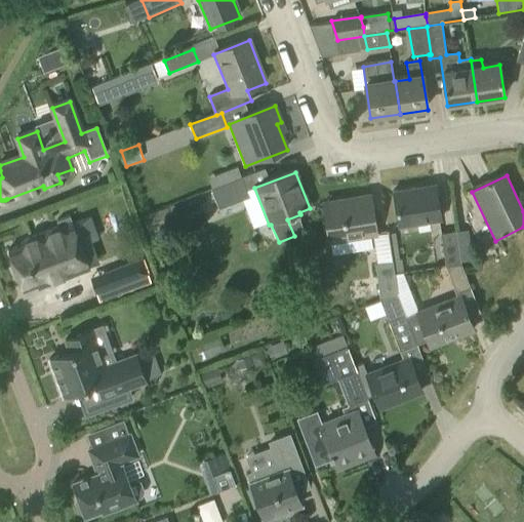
[(212,190),(219,208),(250,197),(248,191),(247,191),(242,177),(212,190)]
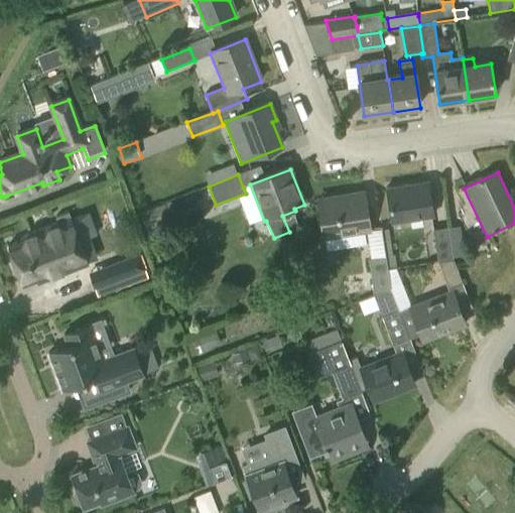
[(386,190),(390,210),(392,225),(433,219),(428,183),(427,183),(427,187),(409,190),(408,186),(386,190)]
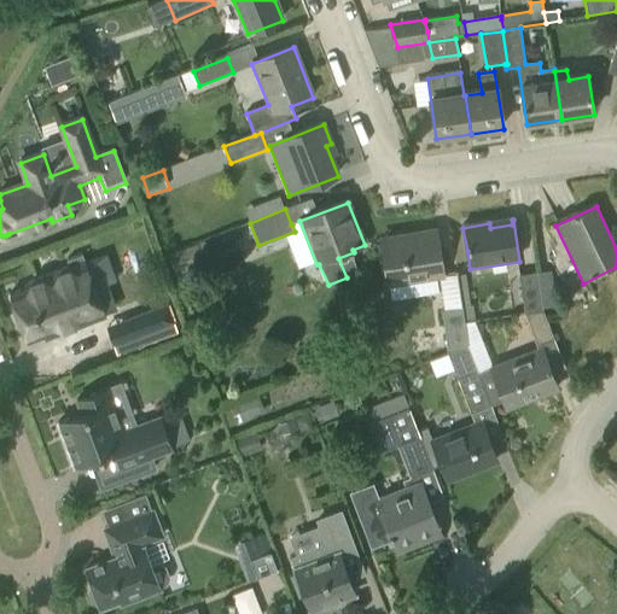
[(440,293),(437,280),(443,279),(436,232),(419,234),(419,239),(382,245),(389,287),(390,287),(393,300),(440,293)]
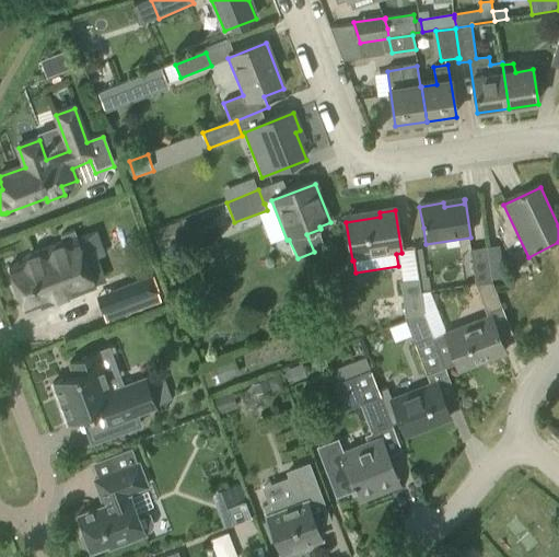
[(178,225),(152,233),(156,251),(184,244),(178,225)]
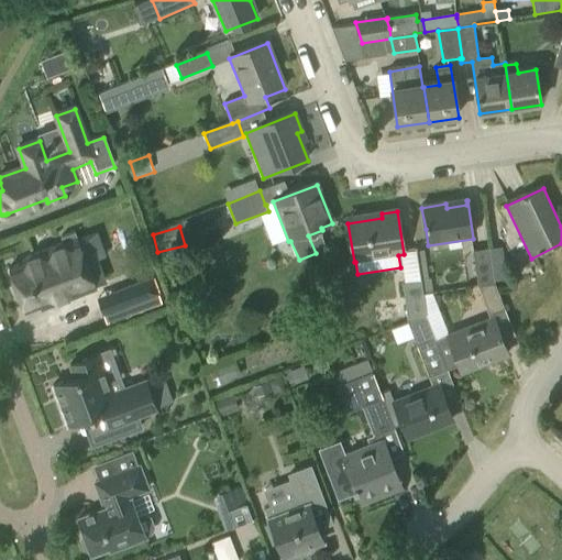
[(63,245),(22,261),(24,265),(9,271),(25,313),(40,307),(42,310),(97,291),(75,234),(61,239),(63,245)]
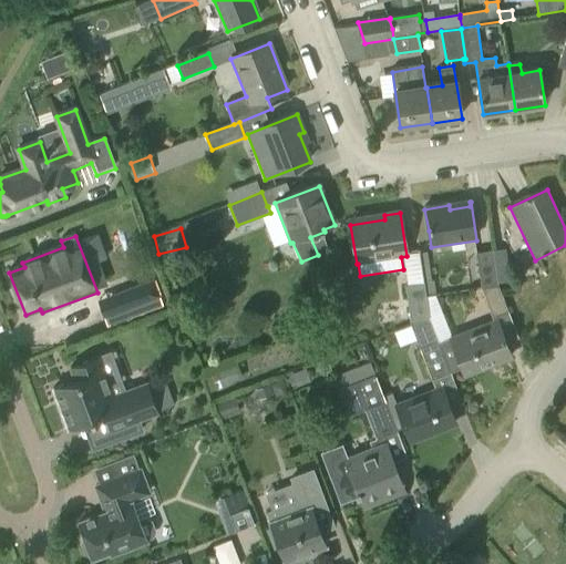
[(419,246),(424,283),(425,283),(428,298),(436,297),(434,280),(432,282),(426,245),(419,246)]
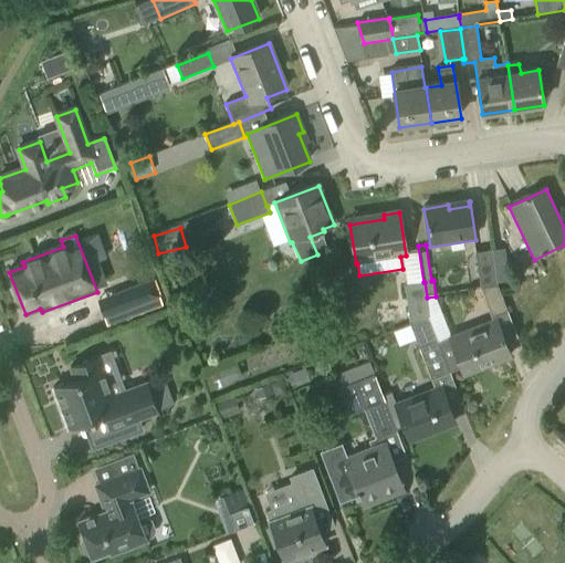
[(481,288),(481,289),(498,287),(498,282),(493,252),(475,254),(481,288)]
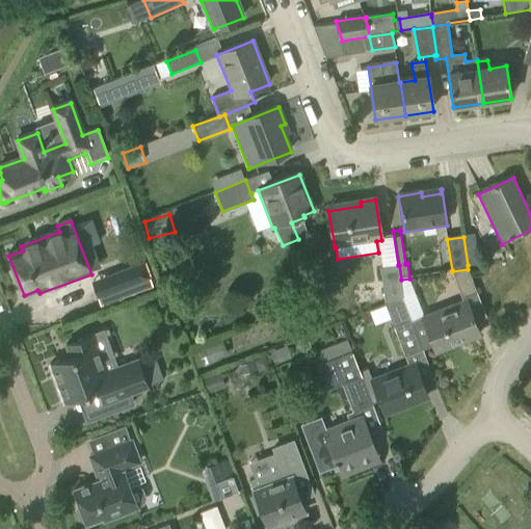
[(380,268),(387,308),(403,301),(401,280),(399,265),(398,265),(380,268)]
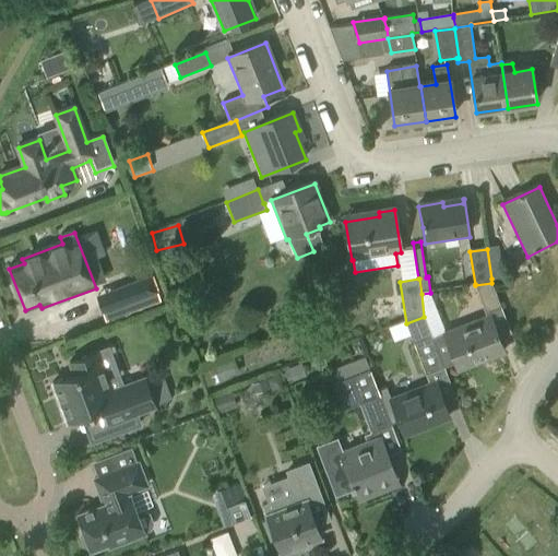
[(491,283),(475,285),(485,310),(499,305),(493,285),(491,283)]
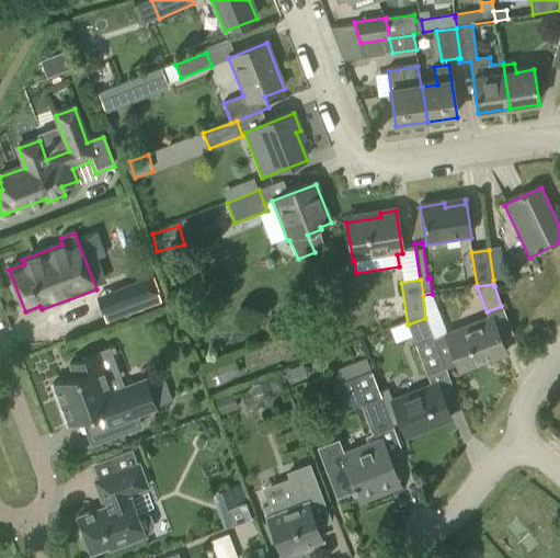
[(124,314),(144,309),(139,287),(118,293),(124,314)]
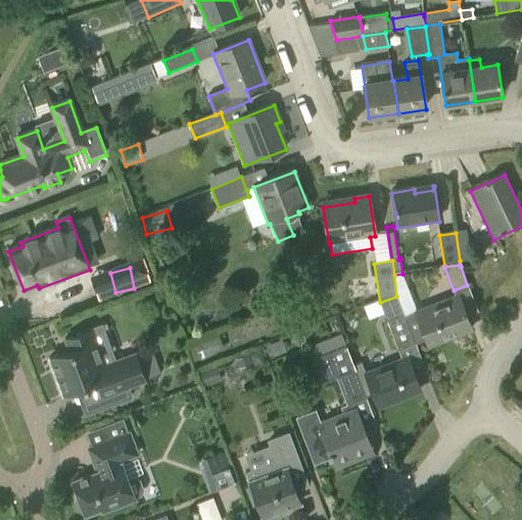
[(394,275),(396,296),(404,316),(416,345),(427,341),(429,347),(472,331),(466,317),(458,293),(417,310),(415,302),(412,303),(406,289),(405,289),(402,274),(394,275)]
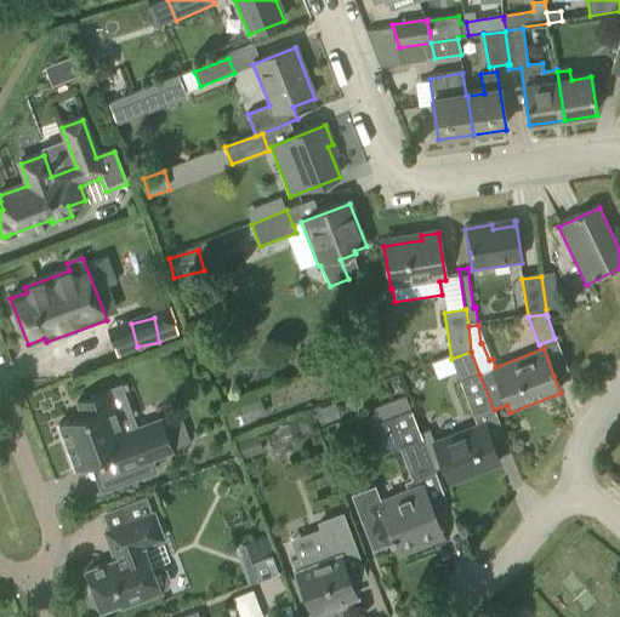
[(471,352),(451,359),(451,360),(473,418),(494,410),(479,375),(471,352)]
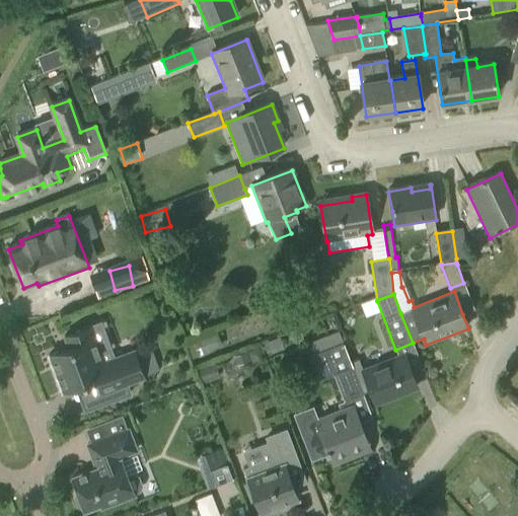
[(134,357),(105,367),(99,351),(95,352),(87,332),(92,329),(91,328),(65,339),(69,350),(49,357),(62,393),(97,380),(102,395),(144,380),(134,353),(133,354),(134,357)]
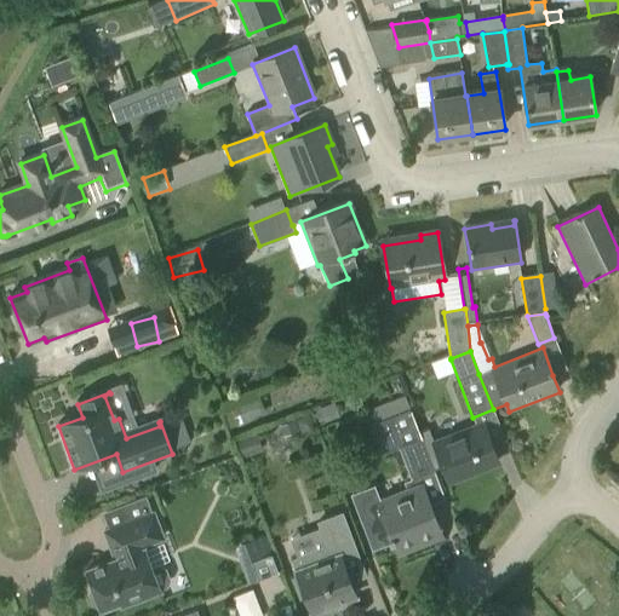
[(418,432),(419,432),(411,409),(406,396),(371,409),(387,452),(400,448),(412,479),(435,471),(435,468),(433,470),(418,432)]
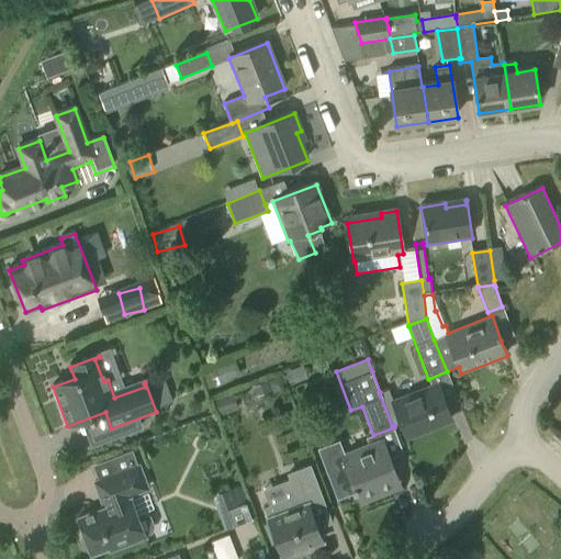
[(216,386),(240,376),(236,361),(211,370),(216,386)]
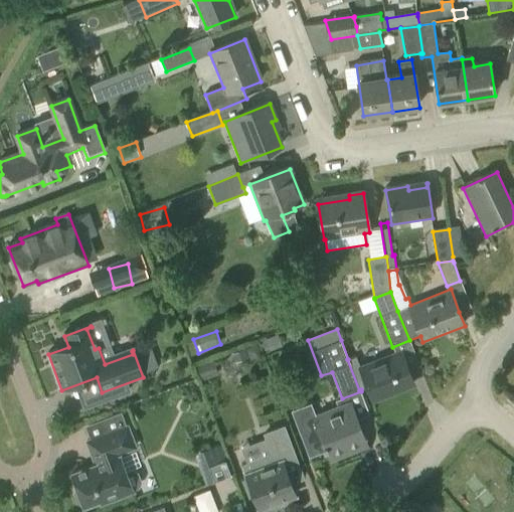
[(246,350),(250,362),(262,358),(258,346),(246,350)]
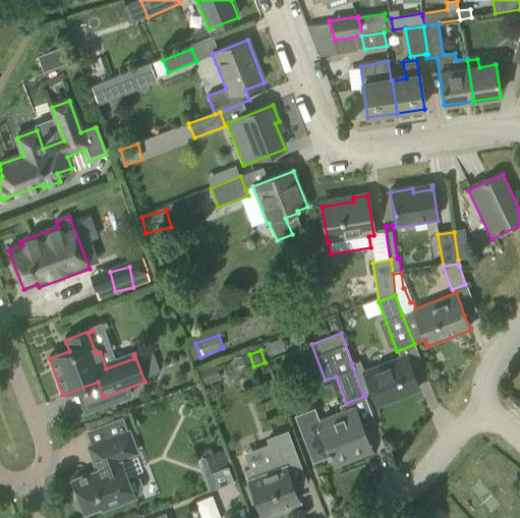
[(360,360),(352,363),(351,363),(363,395),(365,394),(371,392),(376,403),(398,394),(400,398),(419,390),(406,358),(365,373),(360,360)]
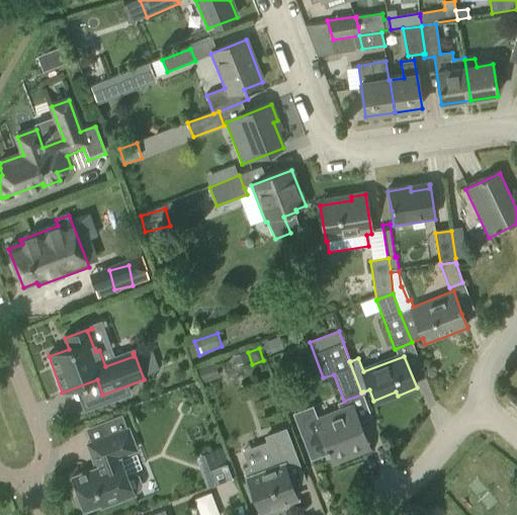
[(312,406),(293,413),(312,459),(326,453),(329,452),(332,462),(368,448),(353,409),(319,422),(312,406)]
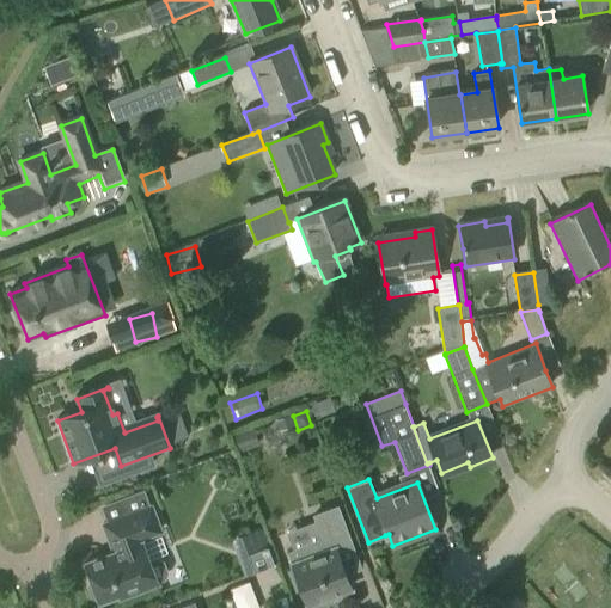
[(104,526),(115,554),(85,565),(92,584),(90,585),(89,588),(92,597),(96,600),(98,599),(101,605),(120,597),(121,601),(159,587),(158,583),(164,581),(166,575),(163,565),(157,563),(151,565),(139,533),(158,524),(151,509),(104,526)]
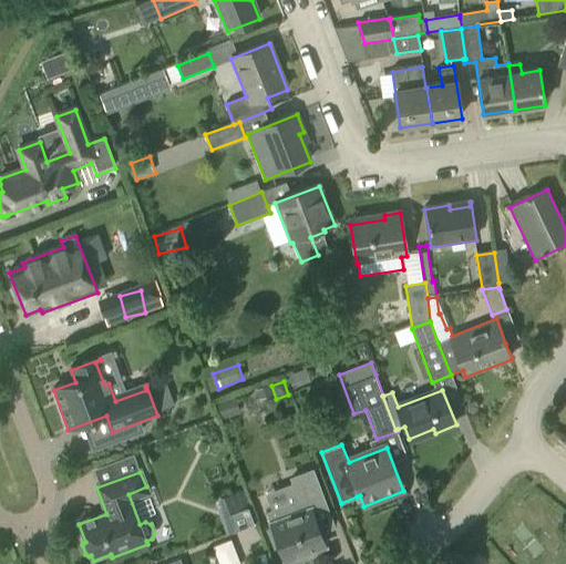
[(270,524),(273,531),(270,532),(277,549),(279,547),(285,563),(289,561),(289,563),(296,563),(308,559),(306,554),(326,547),(311,511),(326,505),(312,472),(291,480),(300,502),(268,514),(271,524),(270,524)]
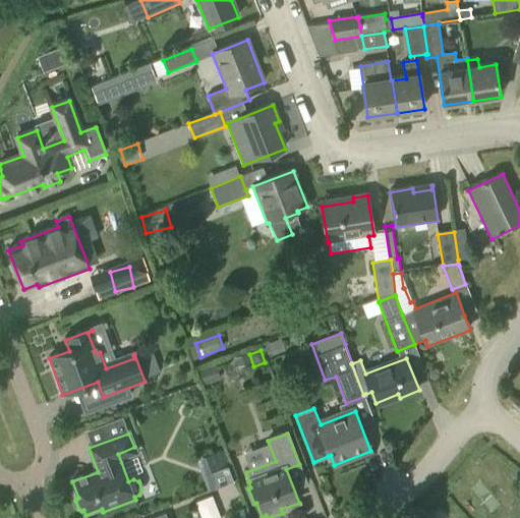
[(196,462),(203,477),(228,467),(222,451),(196,462)]
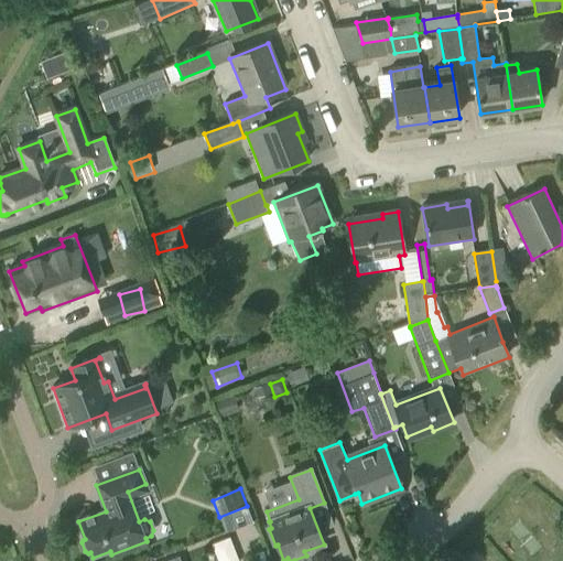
[(212,543),(217,560),(238,560),(231,537),(212,543)]
